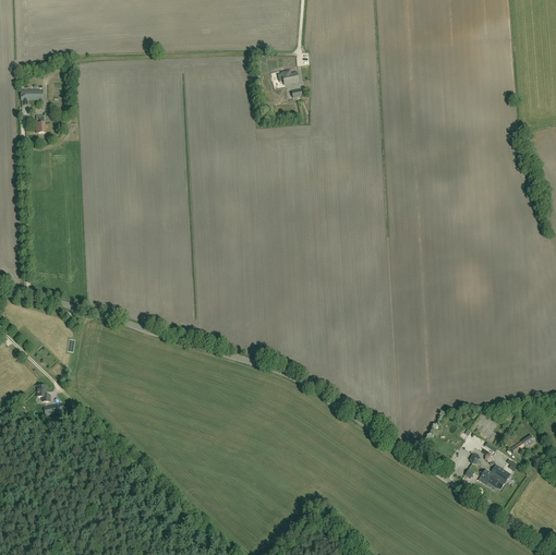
[(279,71),(281,83),(297,80),(294,71),(286,72),(286,69),(279,71)]
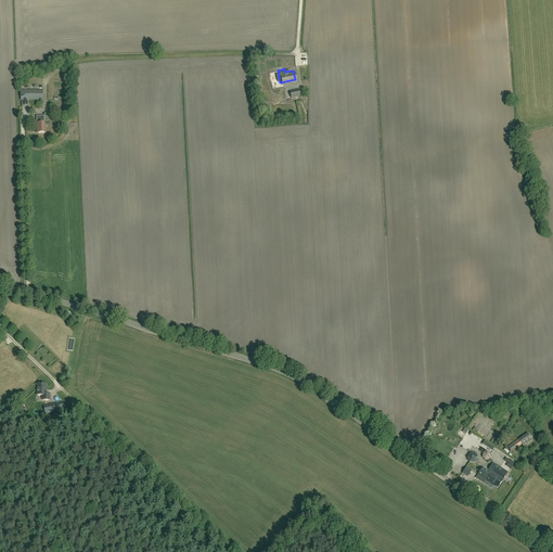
[(18,88),(18,98),(28,98),(28,95),(38,95),(38,92),(41,92),(41,88),(18,88)]
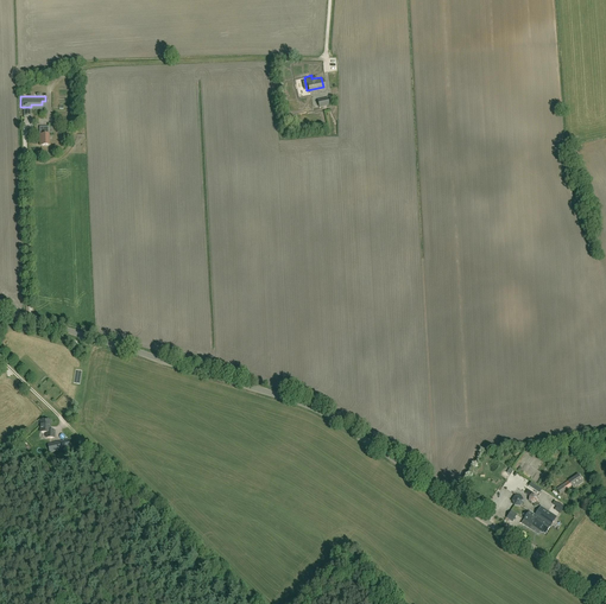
[(44,436),(52,436),(52,427),(48,427),(48,418),(39,418),(38,430),(43,430),(44,431),(44,436)]
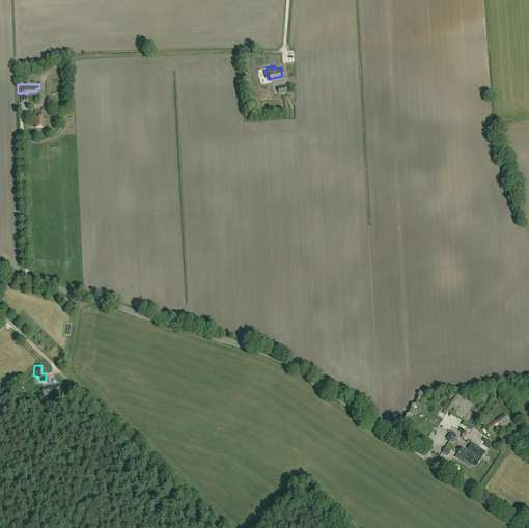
[(503,412),(483,424),(486,429),(497,422),(499,424),(507,419),(503,412)]
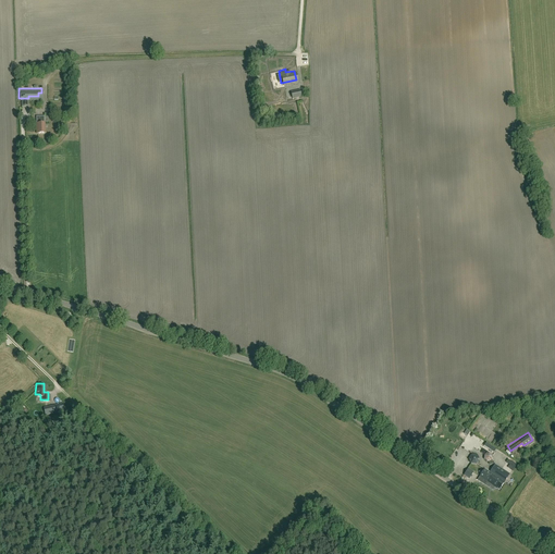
[(482,452),(481,456),(485,459),(490,457),(491,453),(486,450),(482,452)]
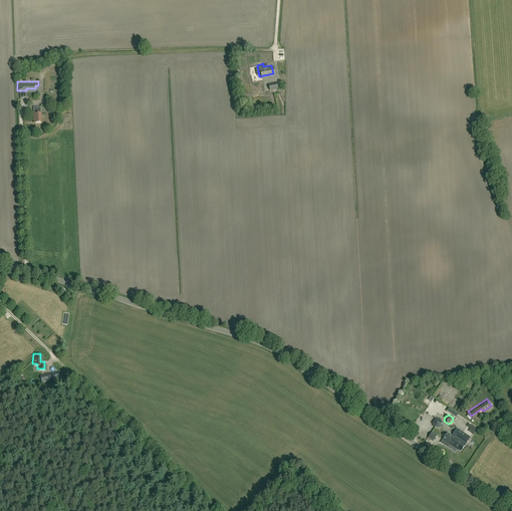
[(430,421),(433,426),(438,426),(441,421),(438,417),(433,416),(430,421)]
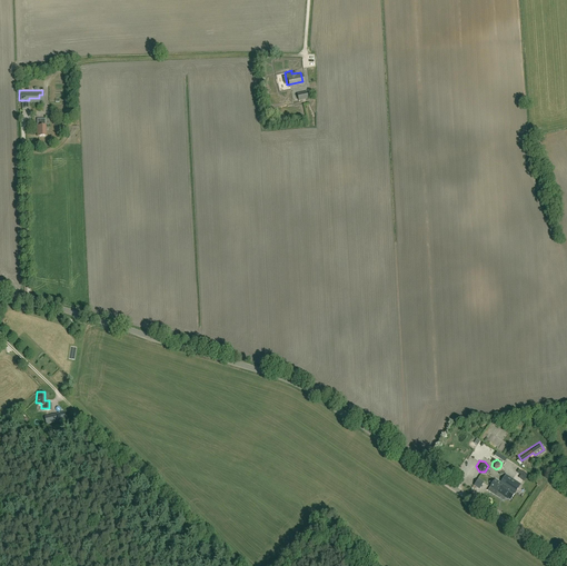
[(500,482),(494,493),(501,498),(504,495),(505,496),(506,496),(508,497),(513,489),(518,483),(503,473),(498,479),(498,480),(500,482)]
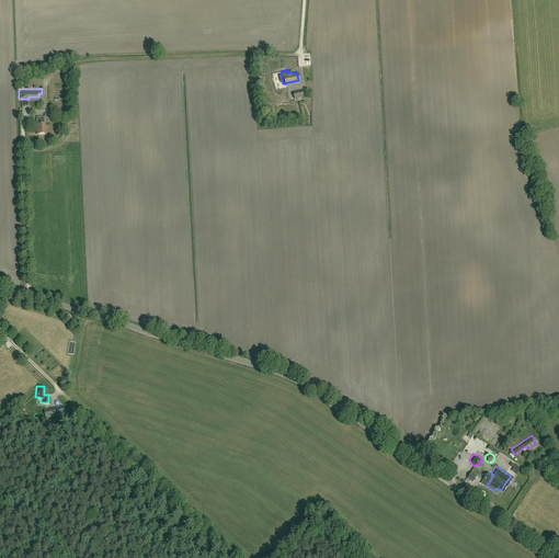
[(470,479),(475,473),(469,469),(465,476),(470,479)]
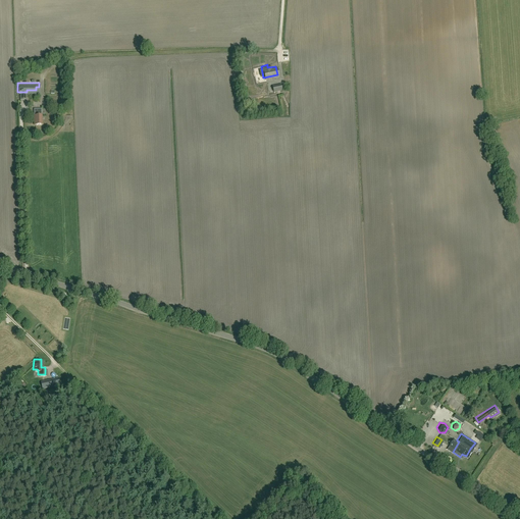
[(457,440),(457,439),(452,436),(446,447),(453,452),(459,442),(457,440)]
